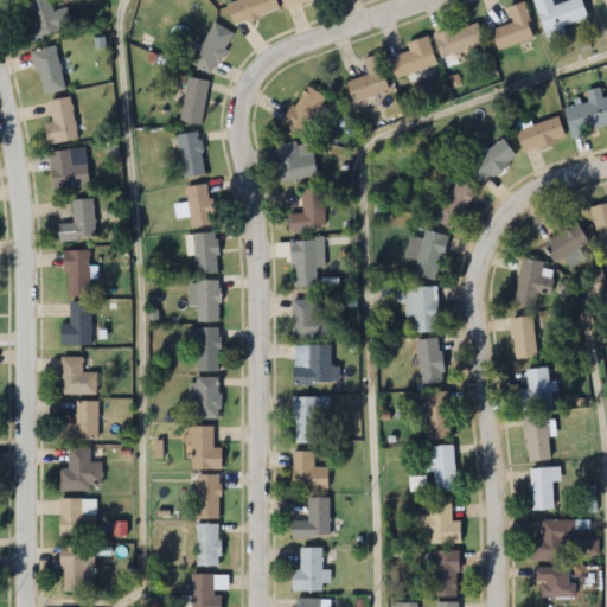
[(74,30),(68,8),(53,12),(50,0),(33,0),(27,1),(33,25),(23,27),(26,42),(74,30)]
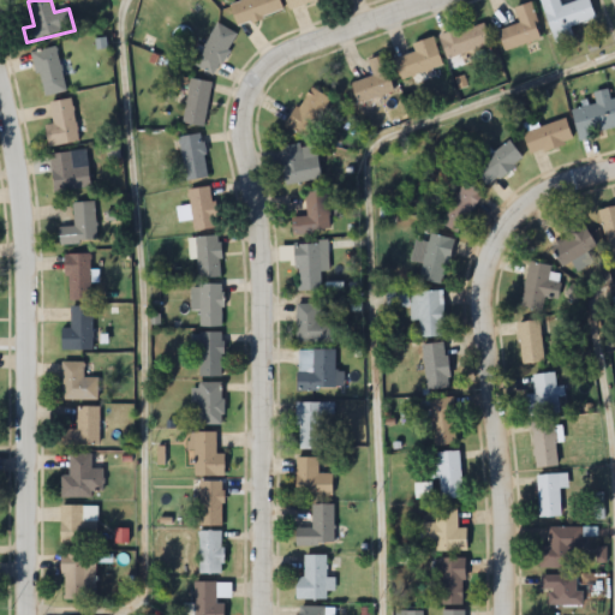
[(242,0),(231,3),(236,24),(282,13),(279,0),(242,0)]
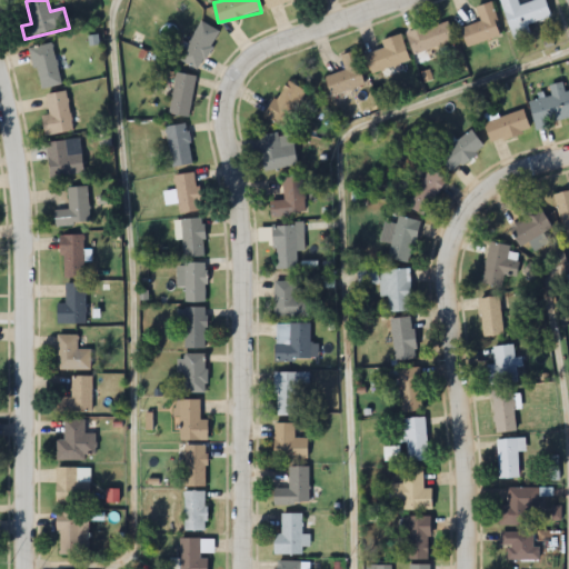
[(500,0),(509,30),(550,18),(545,0),(538,0),(519,6),(517,0),(500,0)]
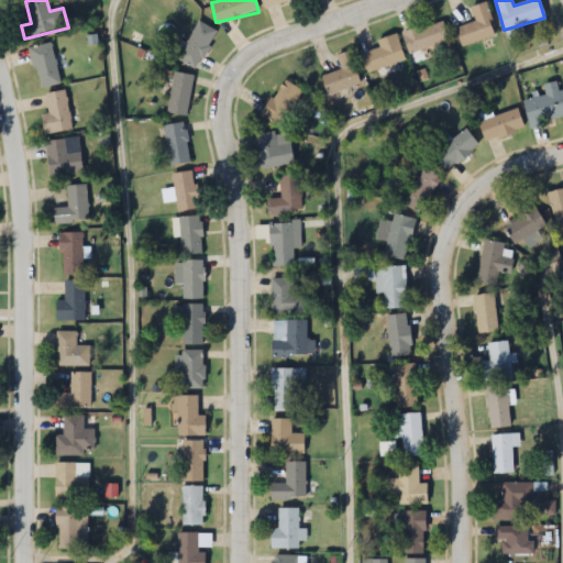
[(496,37),(486,3),(472,7),(476,23),(455,29),(461,46),(496,37)]
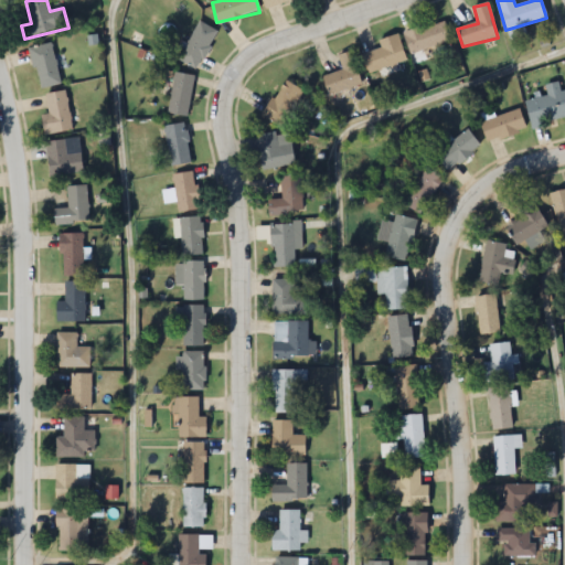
[(196,71),(217,32),(200,22),(178,61),(196,71)]
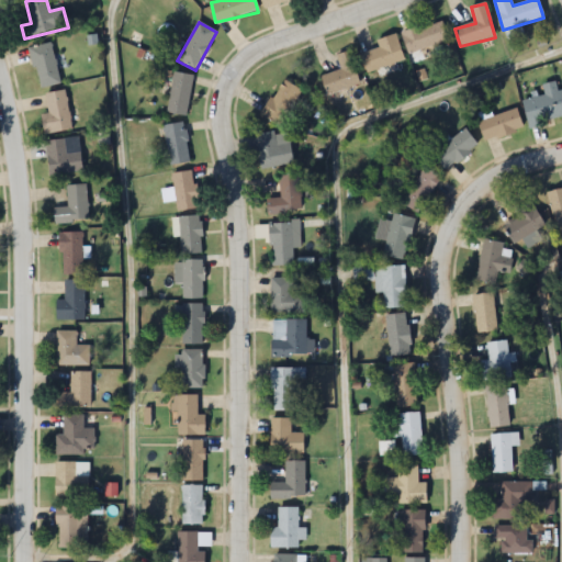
[(404,30),(407,52),(447,45),(444,23),(404,30)]
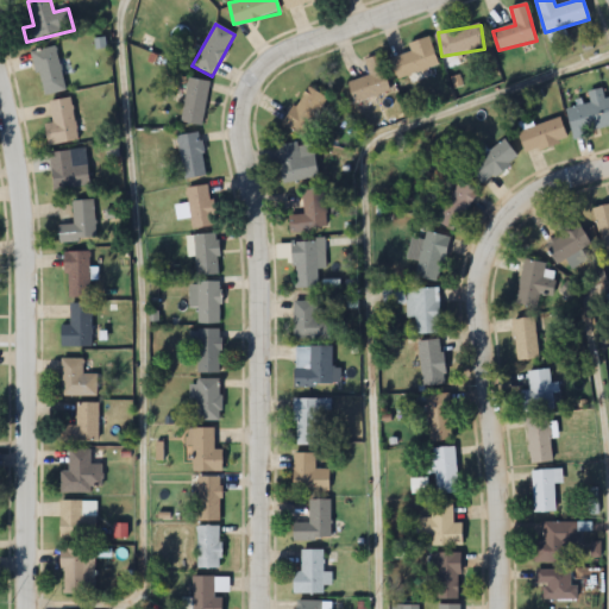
[(408,44),(412,52),(391,58),(397,79),(438,67),(429,37),(408,44)]
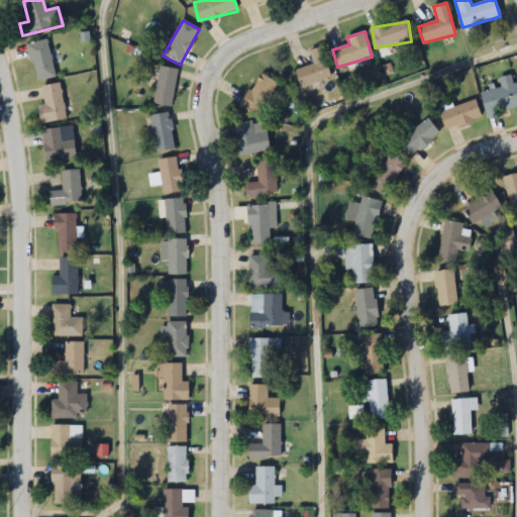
[(36,82),(57,77),(47,39),(27,44),(36,82)]
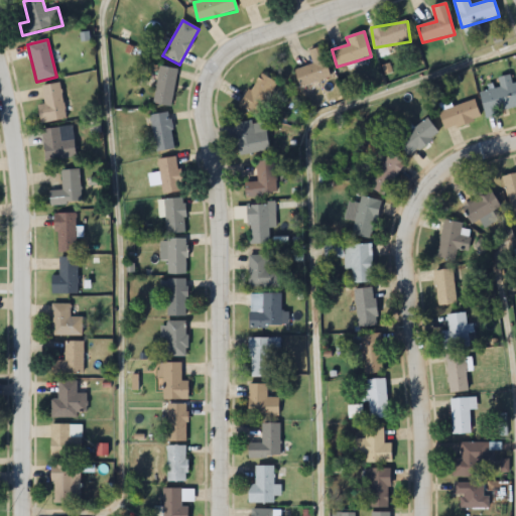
[(332,79),(325,46),(309,50),(312,66),(295,70),(298,86),(332,79)]
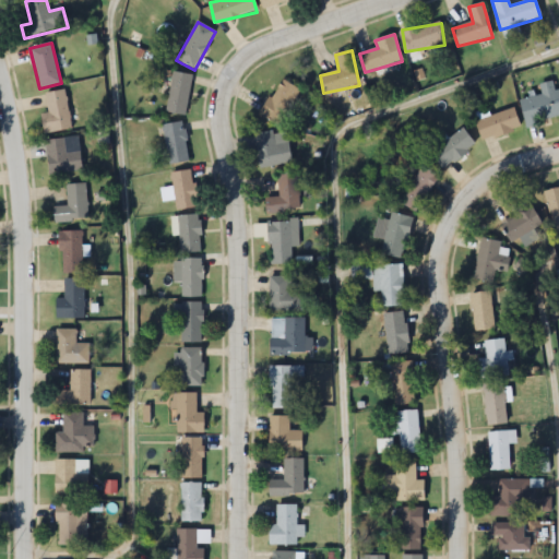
[(165,111),(186,115),(192,75),(173,72),(165,111)]
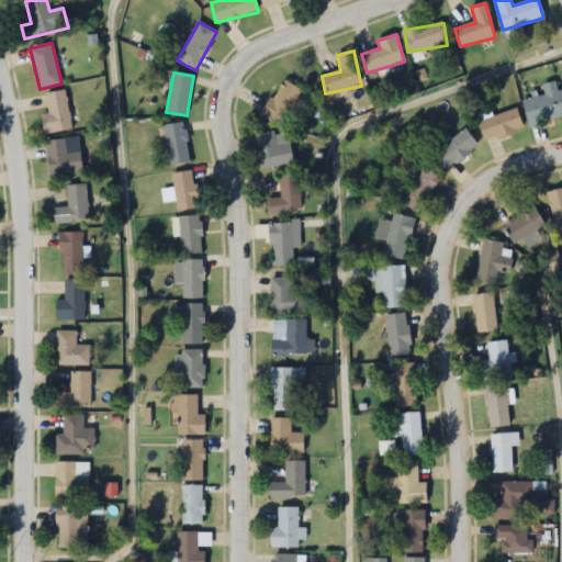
[(261,114),(281,126),(302,91),(282,79),(261,114)]
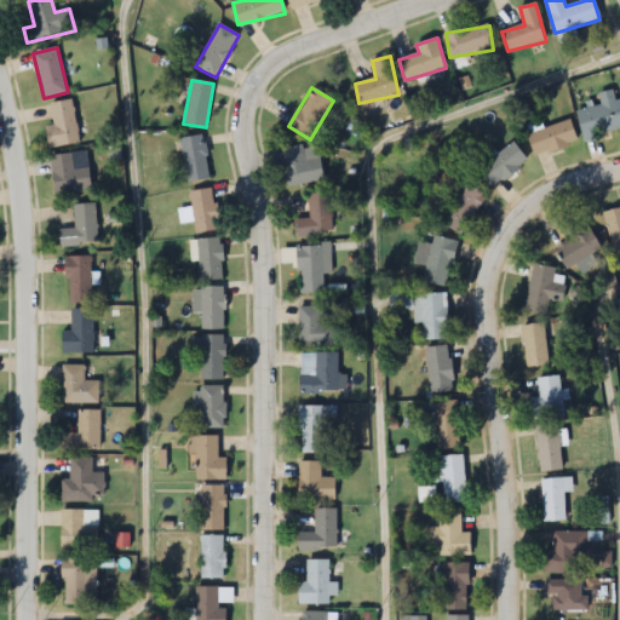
[(577,112),(583,139),(619,131),(619,99),(615,101),(613,91),(598,93),(601,105),(577,112)]
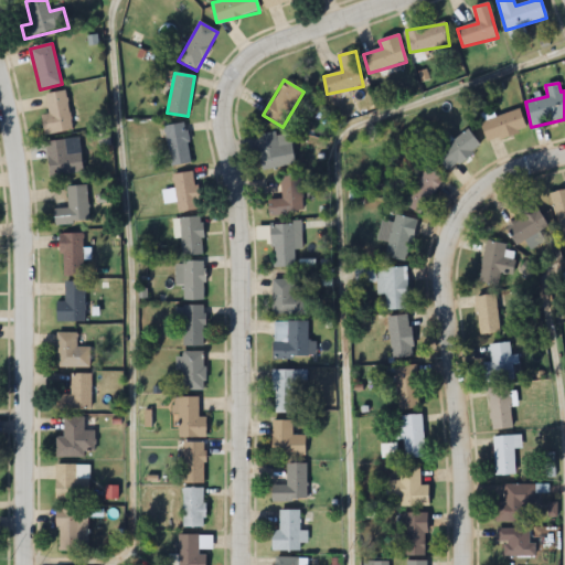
[(50,114),(41,115),(44,135),(73,130),(66,91),(46,94),(50,114)]
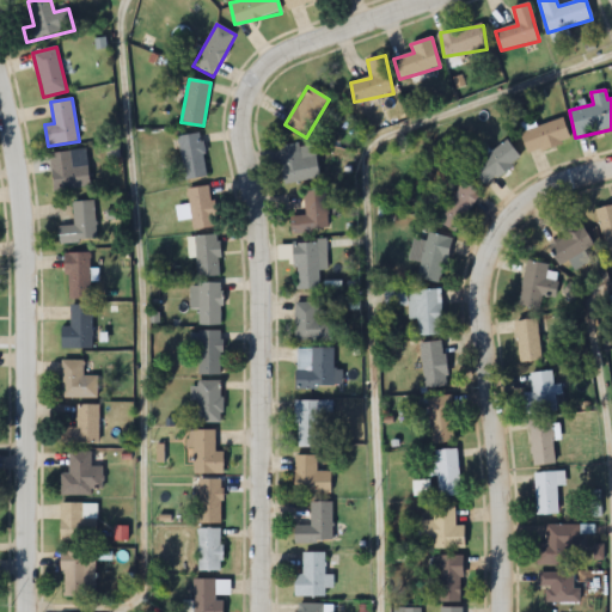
[(528,157),(570,140),(561,118),(519,135),(528,157)]
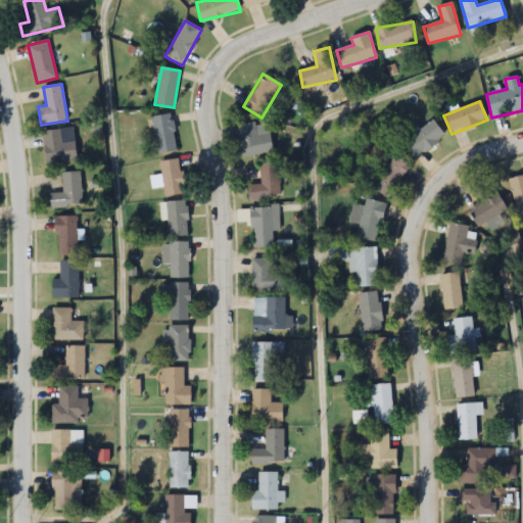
[(156,153),(176,151),(173,114),(153,115),(156,153)]
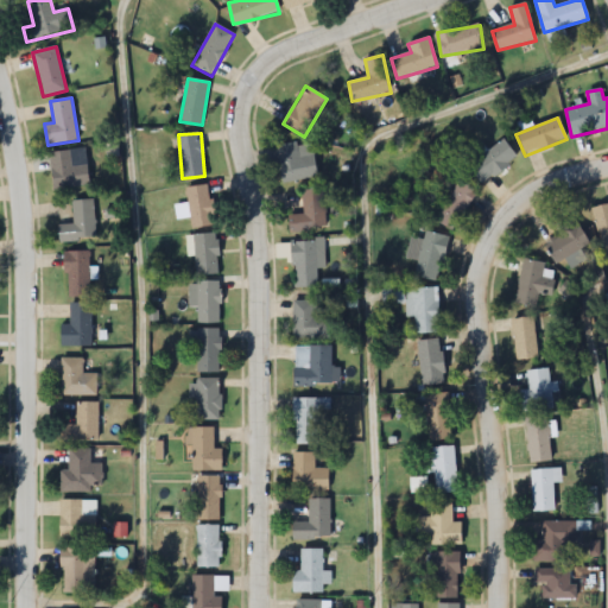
[(518,160),(505,139),(487,151),(481,141),(470,149),(476,158),(467,165),(480,184),(518,160)]
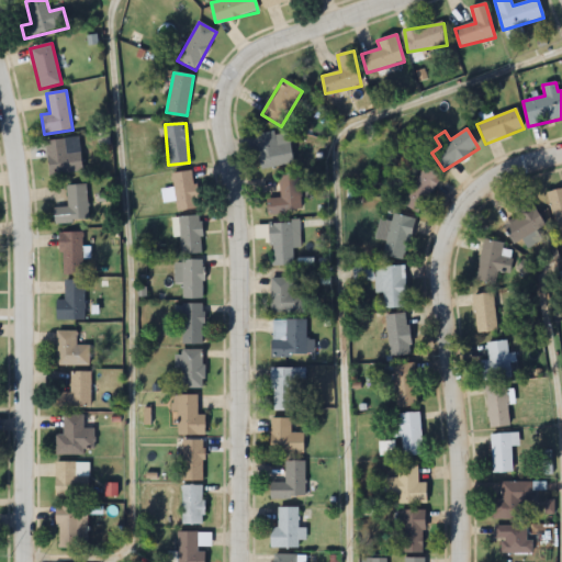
[(293,164),(289,131),(256,135),(260,169),(293,164)]
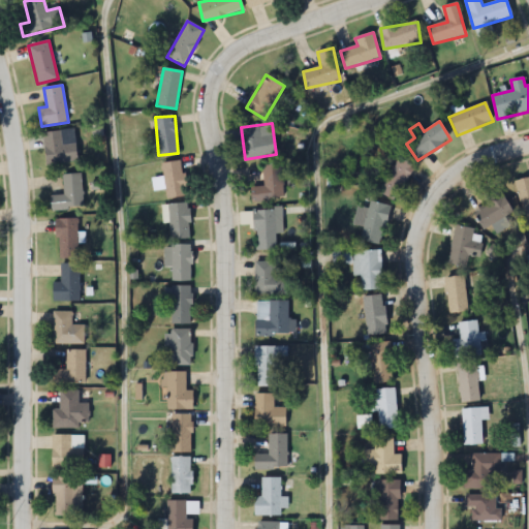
[(42,132),(47,166),(78,162),(74,129),(42,132)]
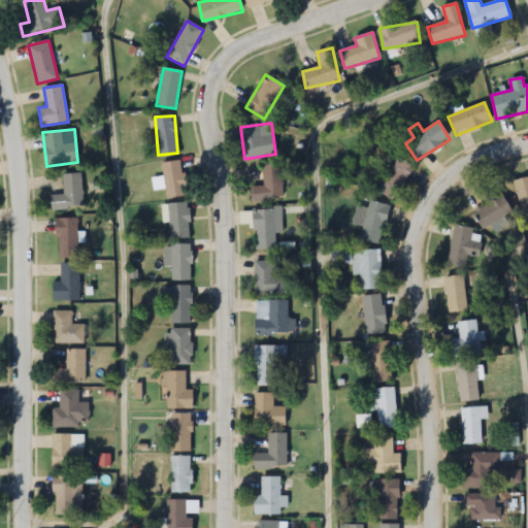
[(376,191),(392,201),(415,168),(399,158),(376,191)]
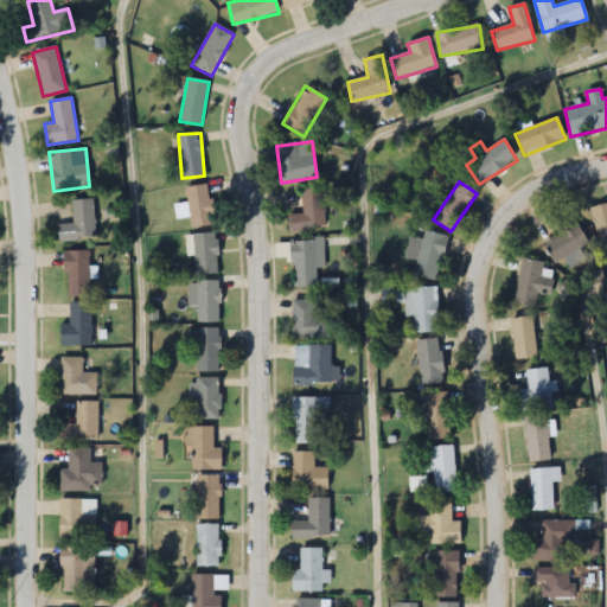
[(209,185),(185,187),(191,228),(215,224),(209,185)]
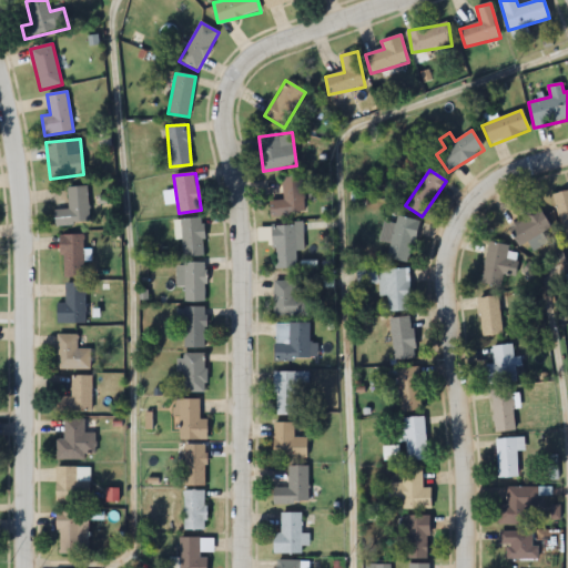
[(282,178),(284,200),(270,201),(272,217),(305,215),(302,176),(282,178)]
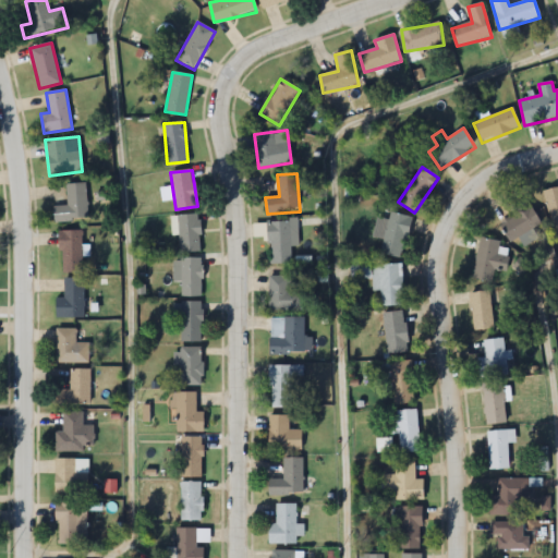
[(55,221),(88,219),(86,183),(67,184),(68,206),(53,206),(55,221)]
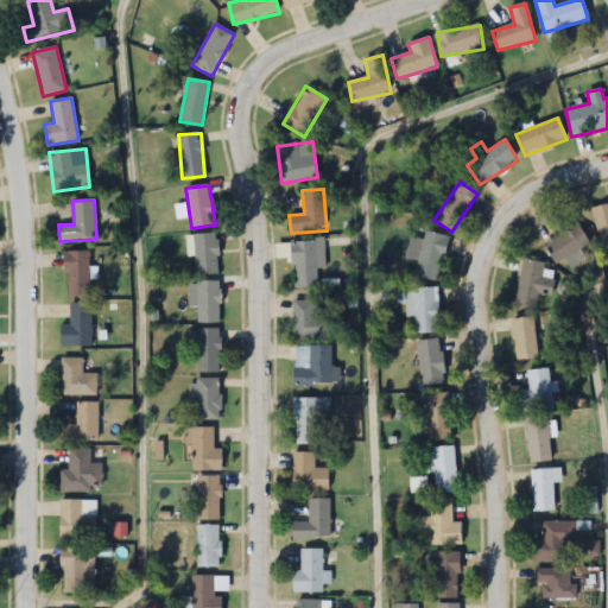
[(556,265),(565,260),(570,270),(587,261),(581,249),(589,246),(576,219),(556,228),(559,236),(545,244),(556,265)]
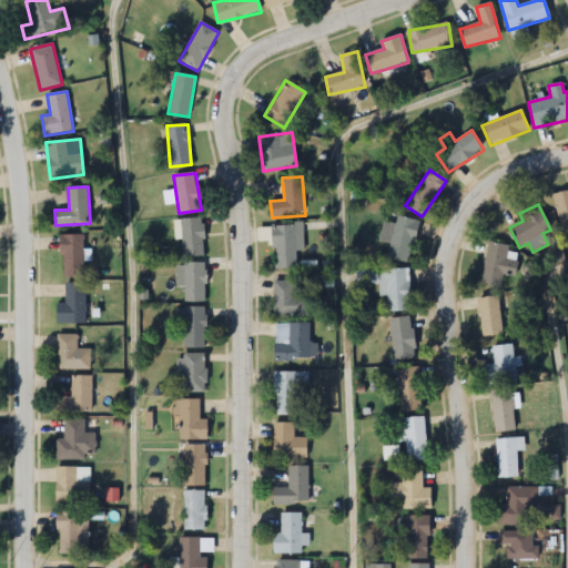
[(409,264),(418,221),(397,216),(396,223),(384,221),(379,243),(388,245),(386,259),(409,264)]
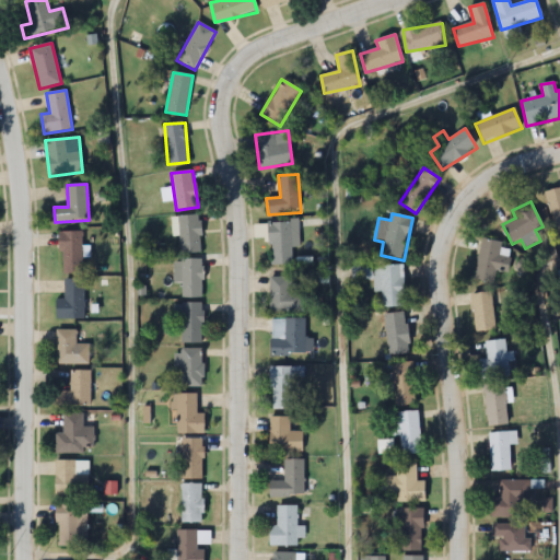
[(201,253),(200,216),(178,216),(179,253),(201,253)]
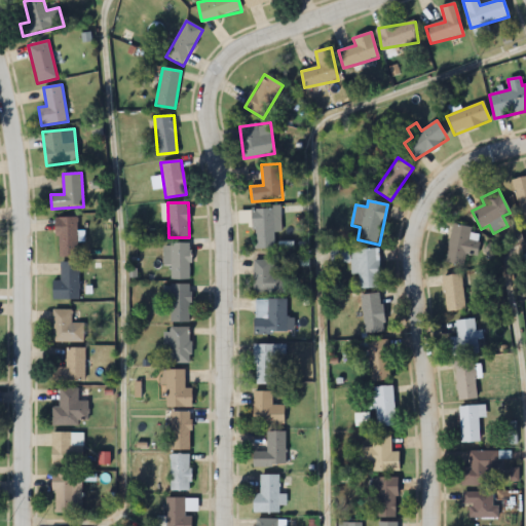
[(274,249),(274,232),(282,232),(282,209),(254,209),(253,249),(274,249)]
